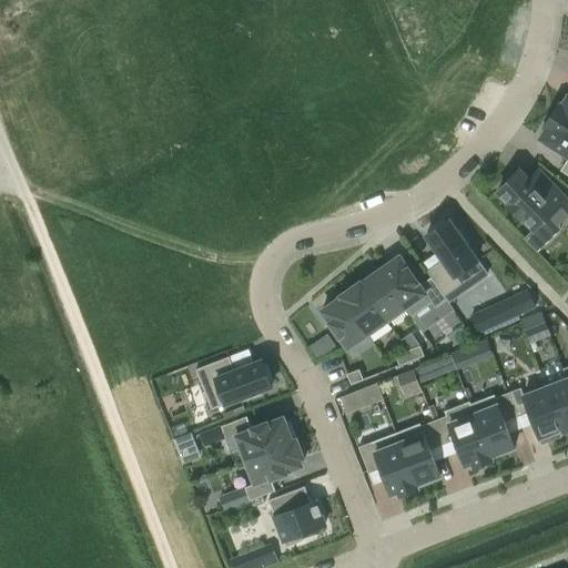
[(560,102),(553,114),(567,125),(567,93),(561,103),(560,102)]
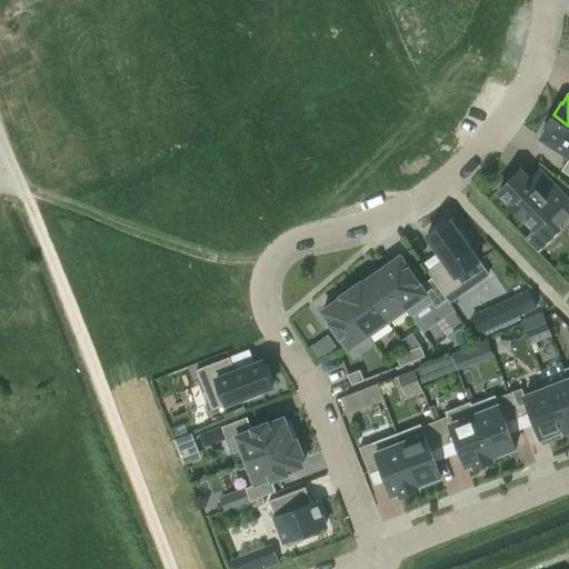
[(546,128),(540,138),(568,157),(568,158),(561,170),(568,175),(568,126),(553,115),(545,127),(546,128)]
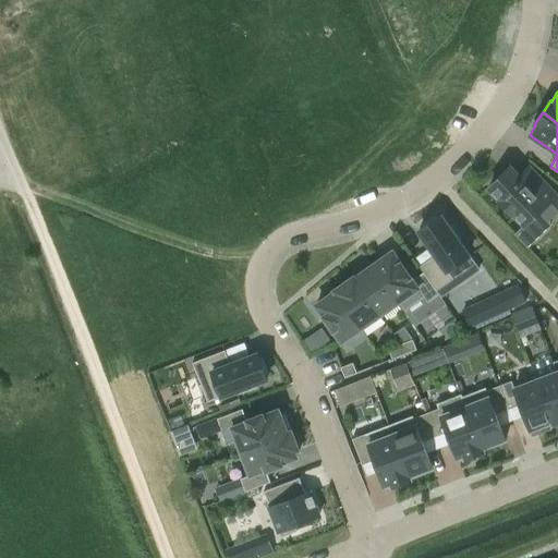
[(547,220),(557,209),(557,196),(537,176),(528,185),(510,167),(489,187),(501,201),(500,202),(511,214),(512,213),(525,225),(538,211),(547,220)]
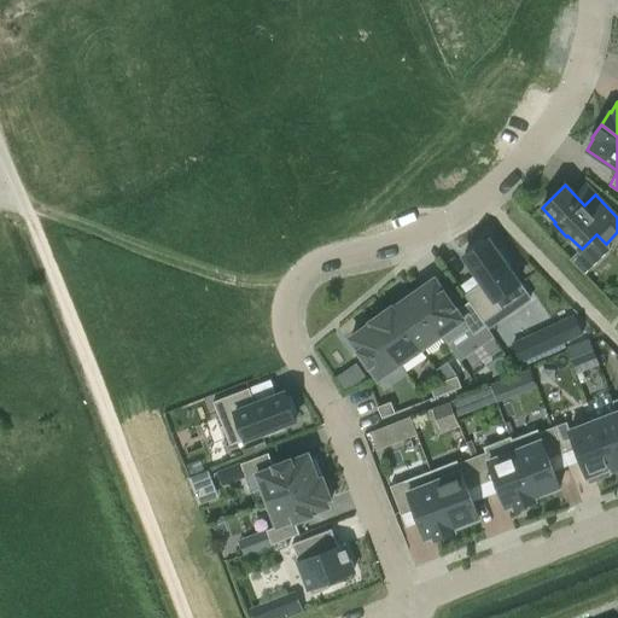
[(530,285),(494,245),(476,261),(499,287),(489,296),(509,321),(520,313),(511,302),(530,285)]
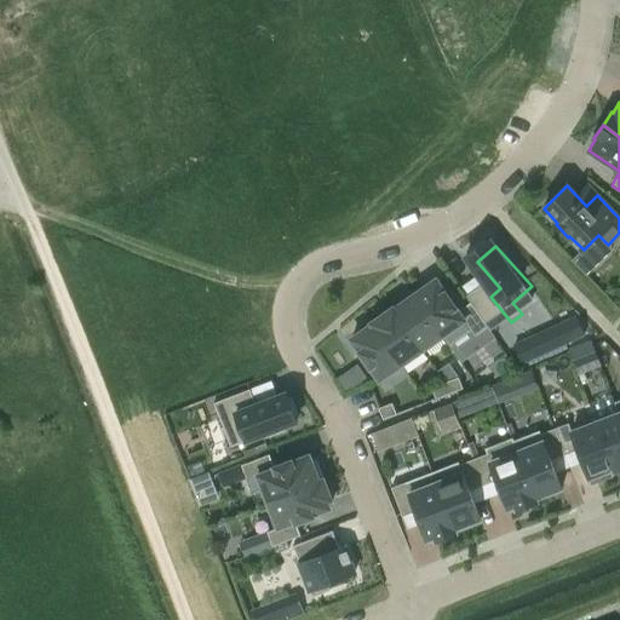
[(414,294),(443,334),(451,345),(471,329),(476,336),(488,327),(471,303),(459,311),(436,279),(414,294)]
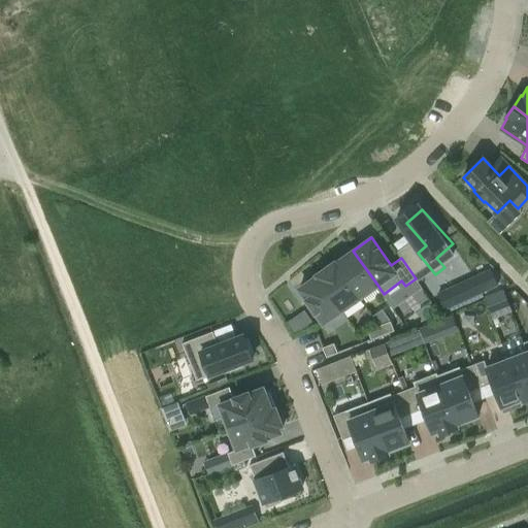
[(353,251),(336,262),(335,263),(360,298),(377,285),(353,251)]
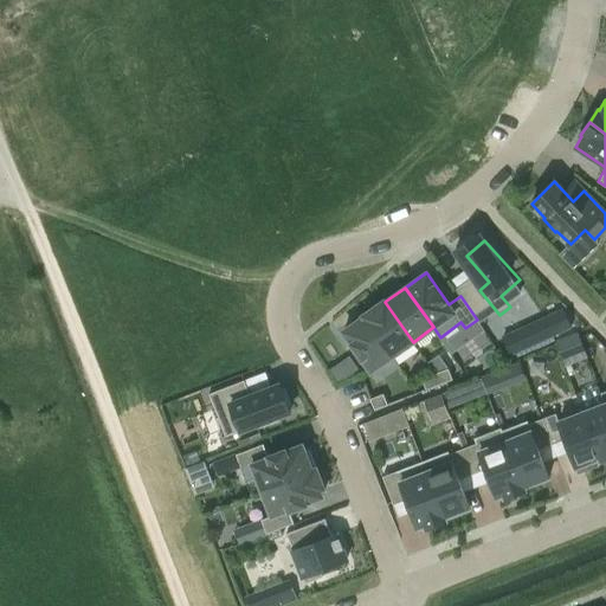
[(413,342),(385,302),(386,301),(385,300),(363,315),(365,316),(392,356),(413,342)]
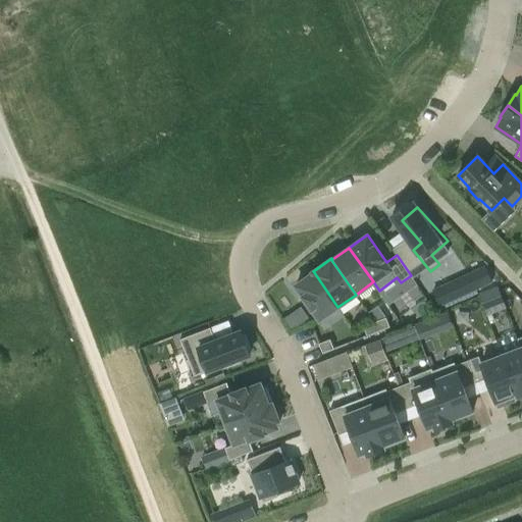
[(489,284),(483,268),(432,291),(439,307),(489,284)]
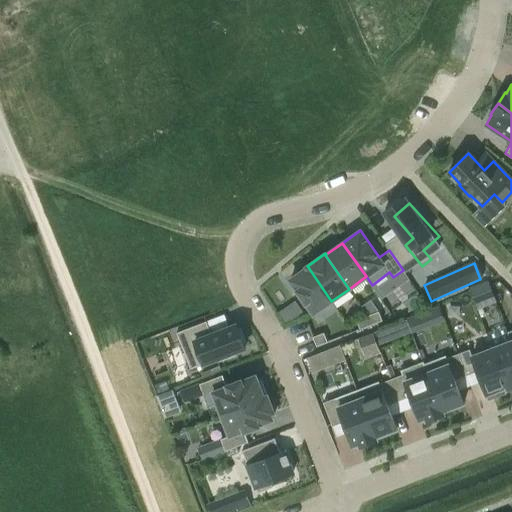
[(308,267),(290,279),(314,313),(331,301),(308,267)]
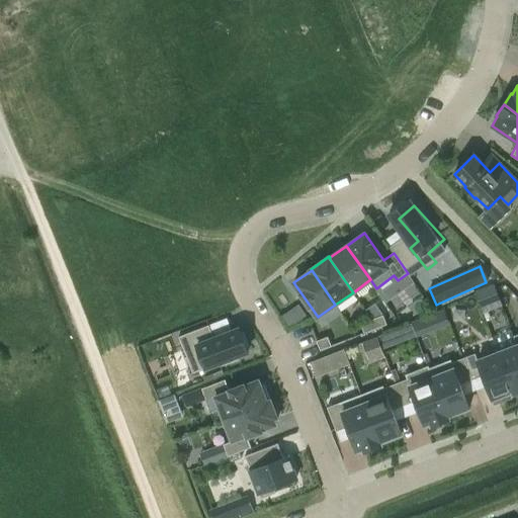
[(501,298),(494,284),(477,293),(483,307),(501,298)]
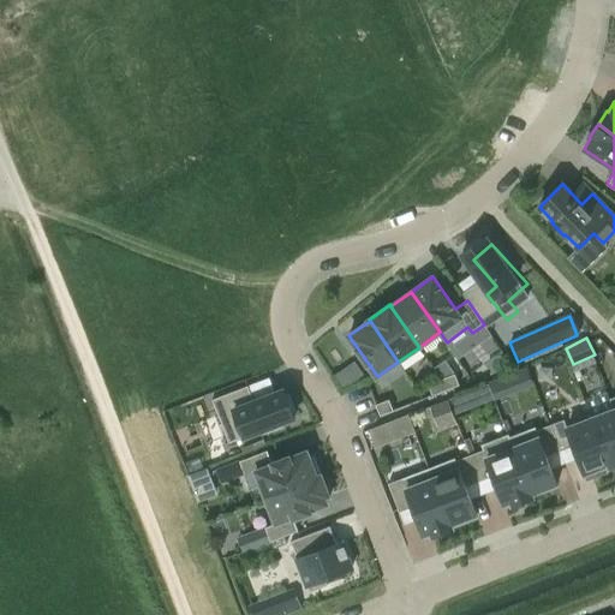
[(442,380),(446,390),(459,384),(455,374),(446,360),(434,369),(442,380)]
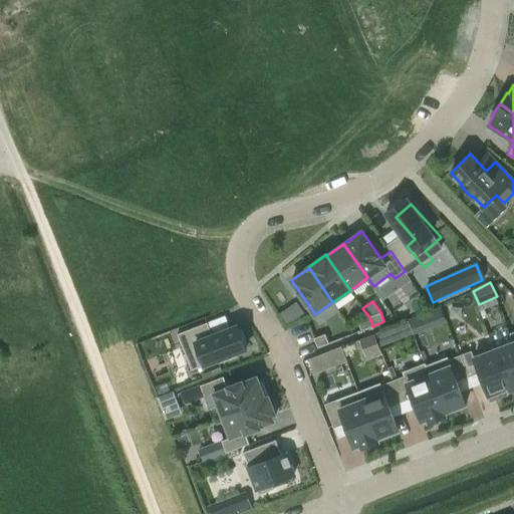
[(361,330),(372,326),(369,317),(357,321),(361,330)]
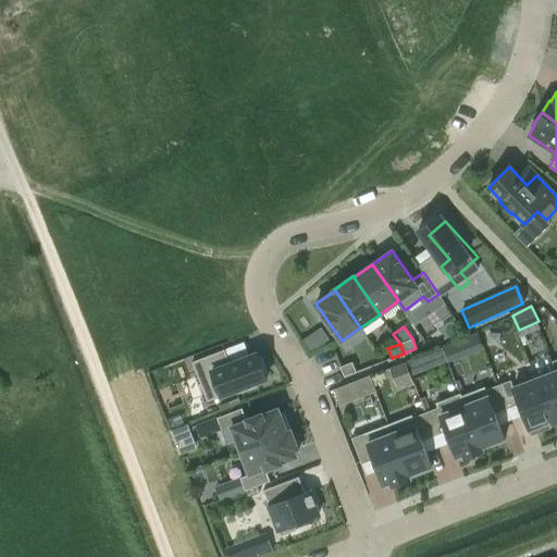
[(454,344),(442,349),(446,361),(458,357),(454,344)]
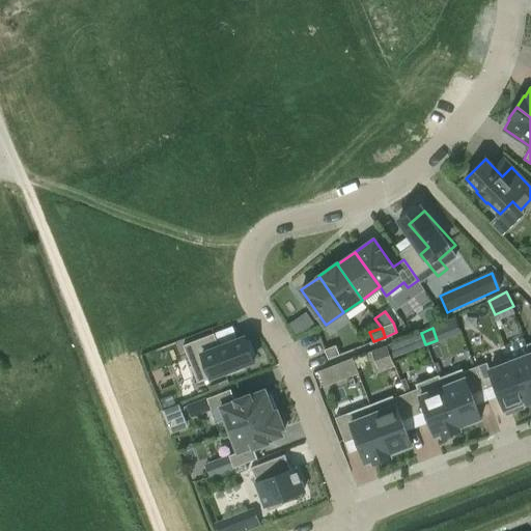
[(247,340),(245,336),(219,346),(214,333),(183,344),(197,382),(227,371),(228,373),(243,367),(243,365),(254,360),(252,356),(255,355),(249,339),(247,340)]
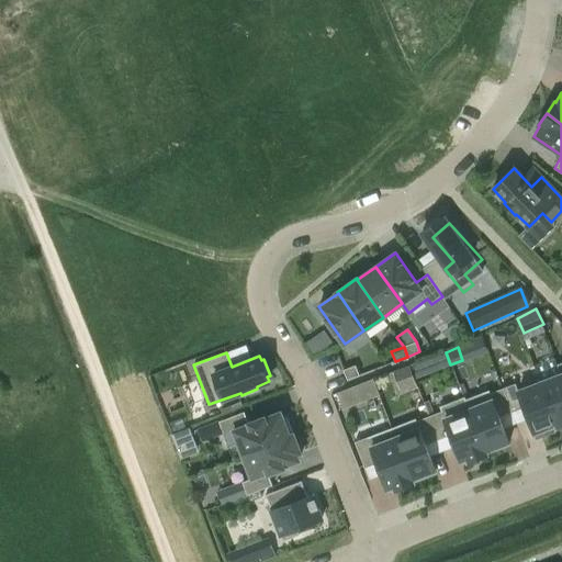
[(446,352),(409,366),(415,379),(450,364),(449,361),(446,352)]
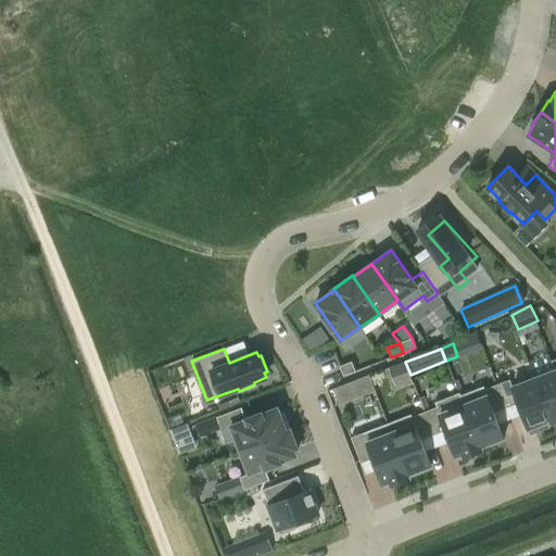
[(529,361),(535,378),(551,419),(551,420),(551,421),(555,418),(555,370),(552,361),(548,353),(529,361)]
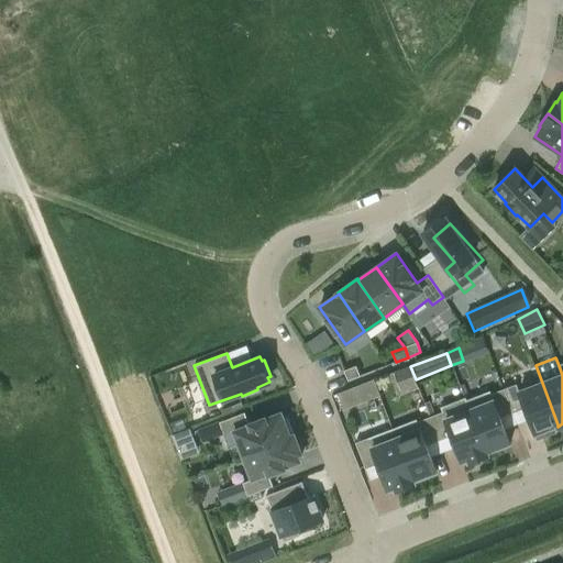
[(348,381),(361,376),(356,365),(344,371),(348,381)]
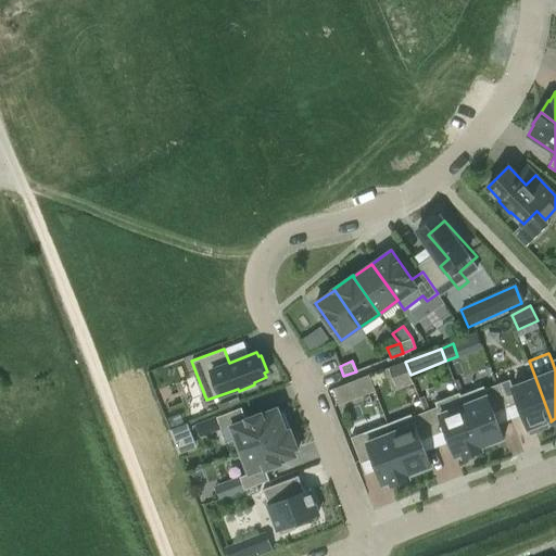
[(414,383),(411,375),(405,362),(383,370),(392,392),(414,383)]
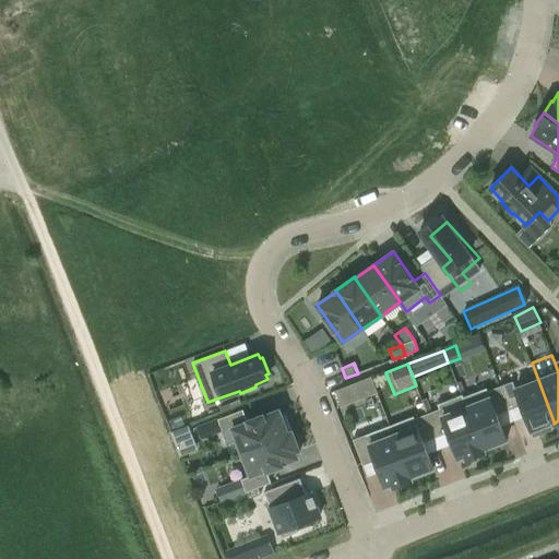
[(369,378),(334,392),(341,408),(376,394),(369,378)]
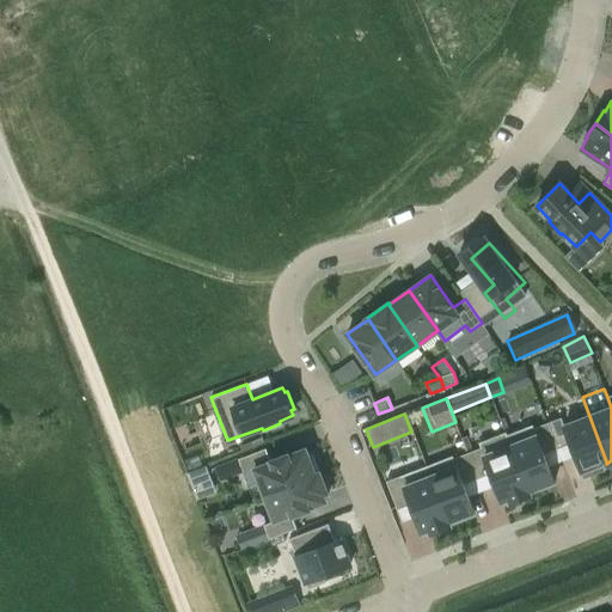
[(561,417),(548,422),(557,448),(570,444),(582,471),(586,470),(587,473),(604,466),(601,464),(606,461),(588,416),(565,424),(561,417)]
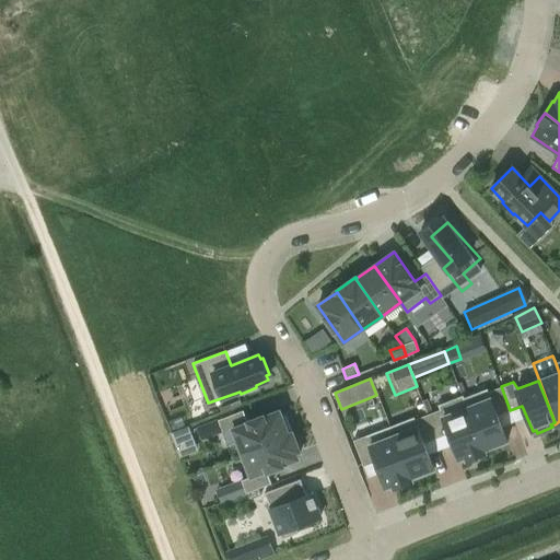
[(510,410),(501,386),(488,392),(487,388),(465,397),(485,450),(508,441),(498,416),(510,410)]
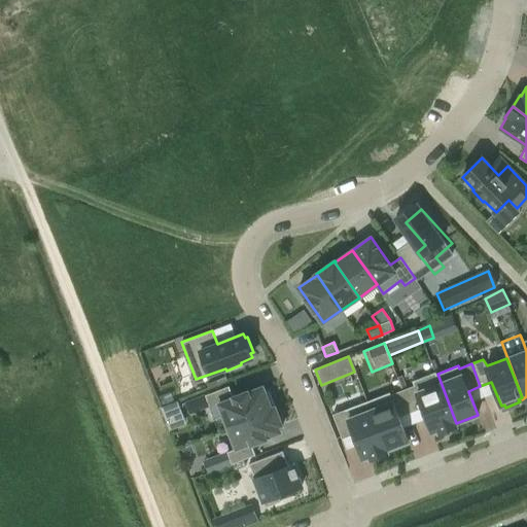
[(415,386),(402,390),(411,413),(423,409),(432,432),(438,430),(440,431),(457,424),(456,423),(437,374),(436,372),(413,381),(415,386)]
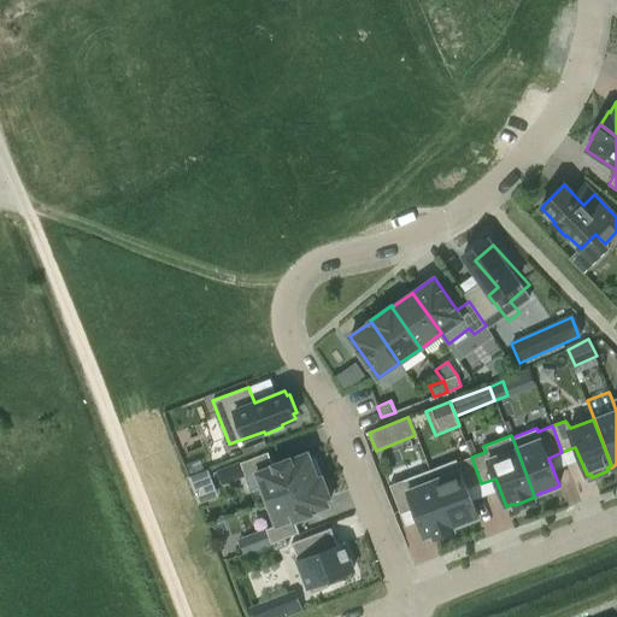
[(266,498),(322,476),(315,458),(311,459),(309,452),(291,459),(291,458),(272,464),(268,452),(240,463),(246,477),(257,472),(266,498)]
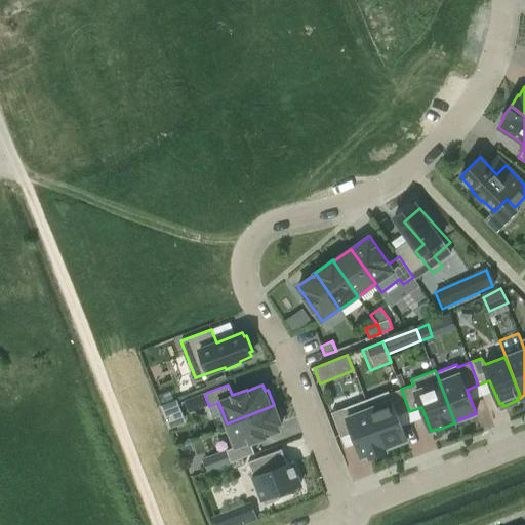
[(367,399),(386,448),(407,440),(398,415),(409,411),(401,389),(390,394),(388,391),(367,399)]
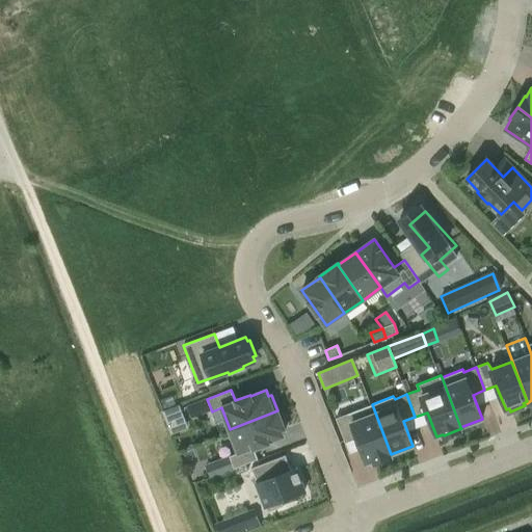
[(392,455),(391,454),(372,404),(336,418),(346,444),(357,439),(367,463),(374,460),(374,461),(392,455)]
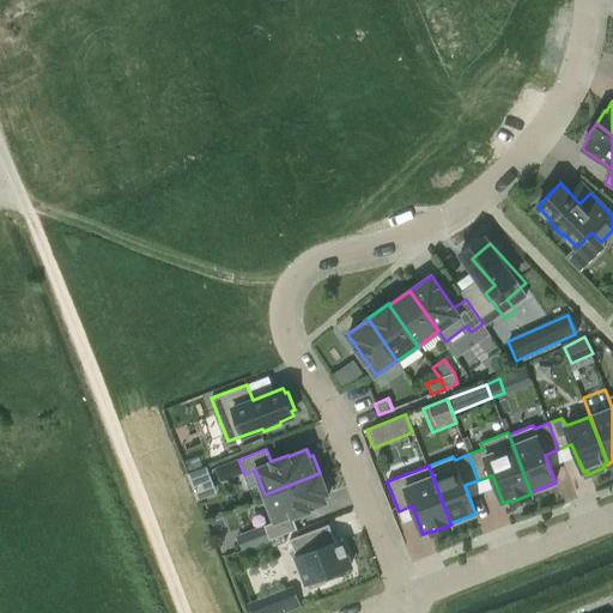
[(186,475),(189,484),(208,477),(205,468),(186,475)]
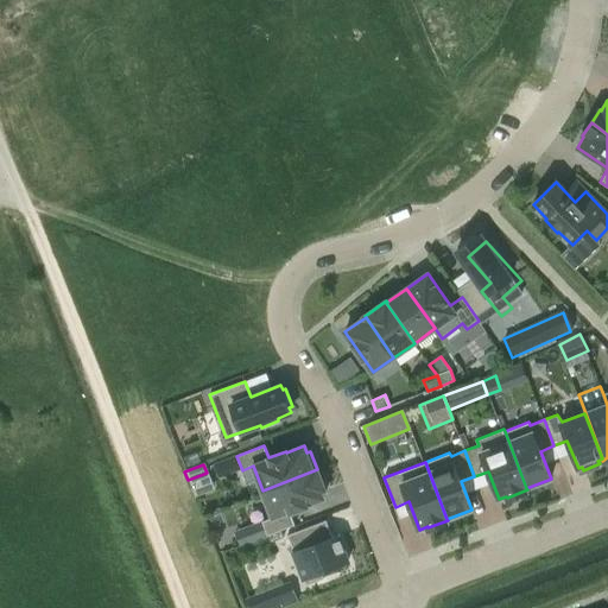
[(317,469),(263,491),(272,517),(261,521),(267,536),(295,525),(291,512),(308,506),(306,505),(323,498),(321,492),(325,489),(317,469)]
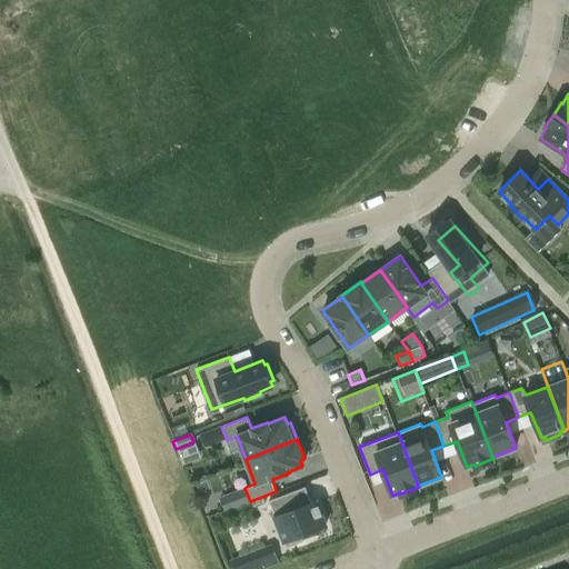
[(326,525),(317,500),(311,502),(306,487),(269,500),(287,547),(303,541),(301,535),(326,525)]
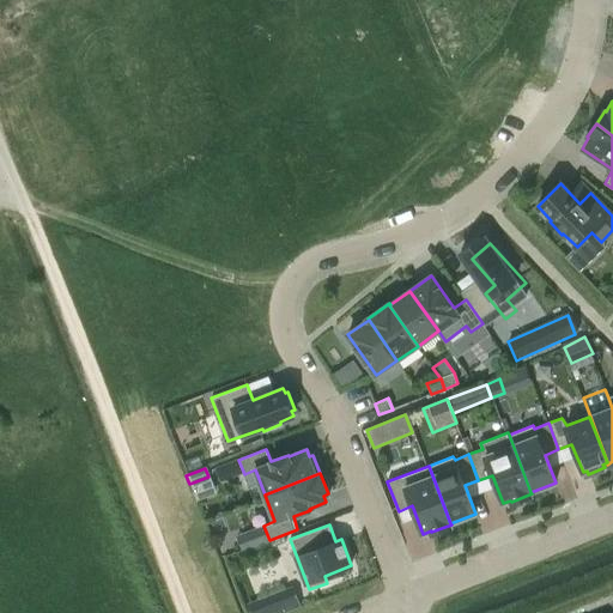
[(256,545),(269,540),(263,526),(250,530),(256,545)]
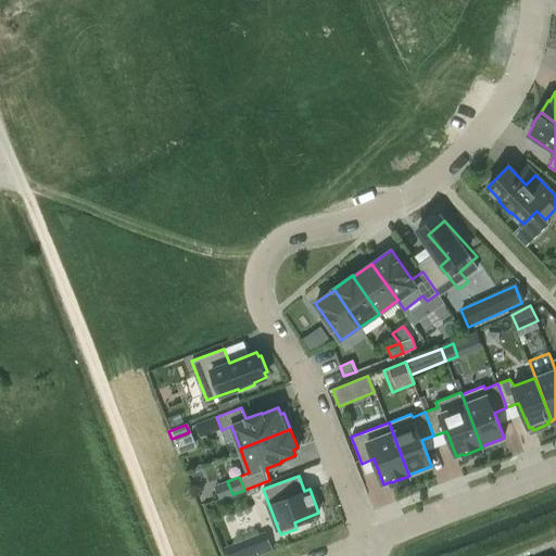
[(227,555),(245,555),(241,542),(225,548),(227,555)]
